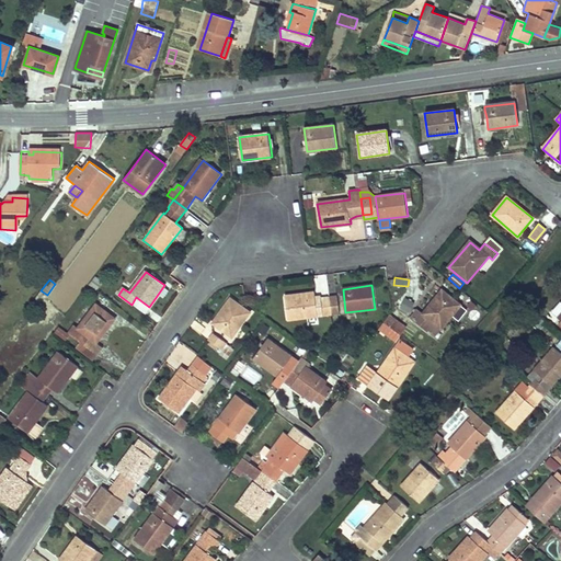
[(416,311),(412,316),(436,335),(453,317),(459,322),(468,312),(443,292),(423,313),(418,309),(416,311)]
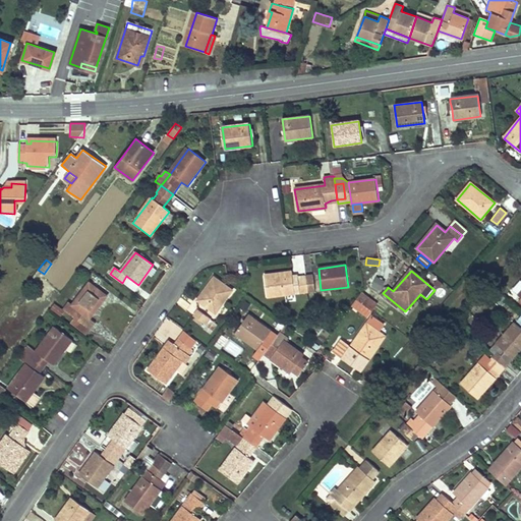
[(307,292),(306,277),(299,278),(298,276),(293,277),(292,272),(265,276),(268,297),(307,292)]
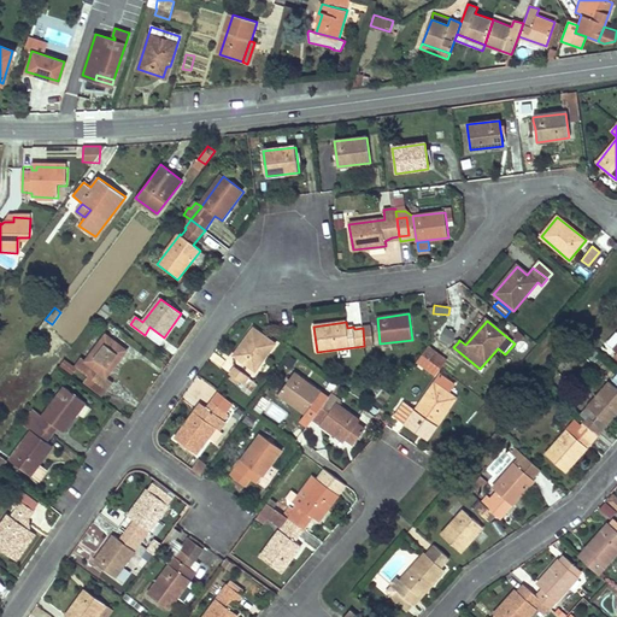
[(371,327),(363,328),(364,346),(372,345),(371,327)]
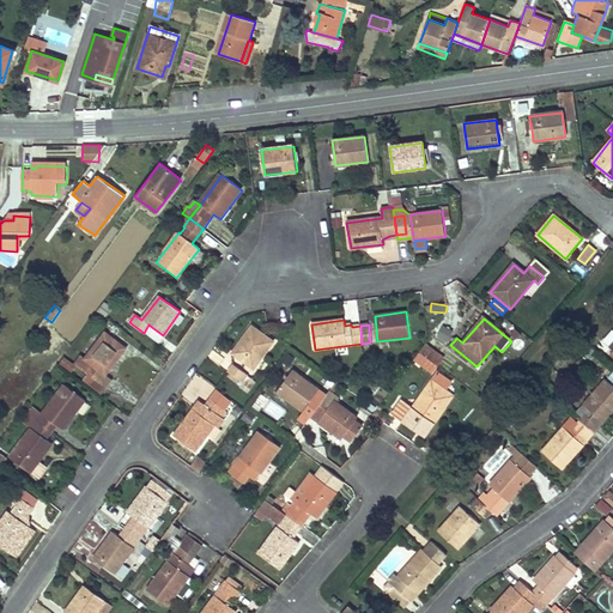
[(252,327),(232,353),(254,368),(272,341),(252,327)]
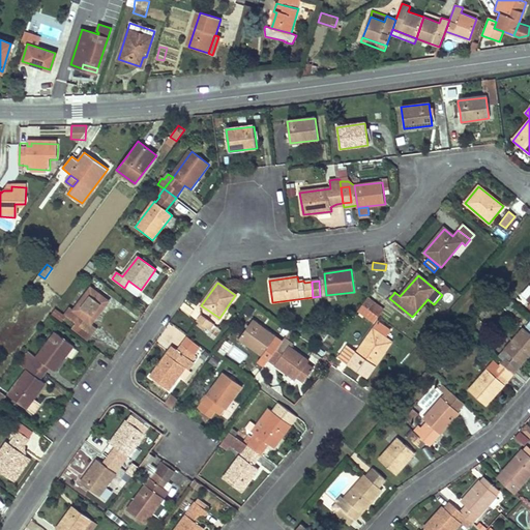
[(68,307),(64,314),(67,316),(77,323),(72,329),(87,341),(95,328),(90,323),(107,300),(89,288),(71,310),(68,307)]
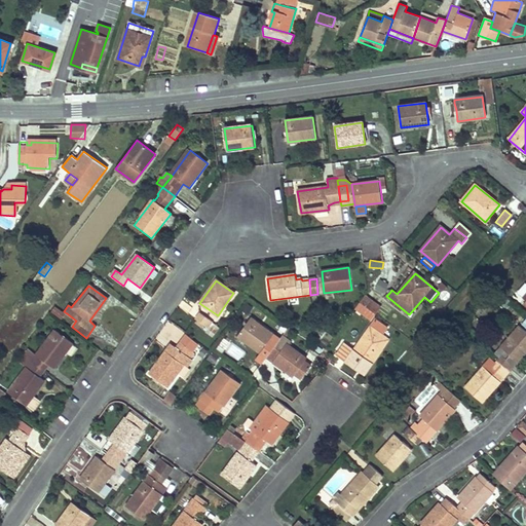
[(380,306),(365,296),(360,303),(375,314),(380,306)]
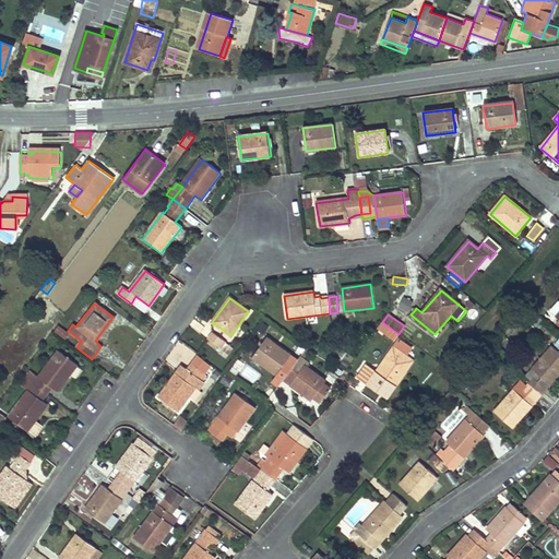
[(378,328),(394,340),(399,334),(382,322),(378,328)]
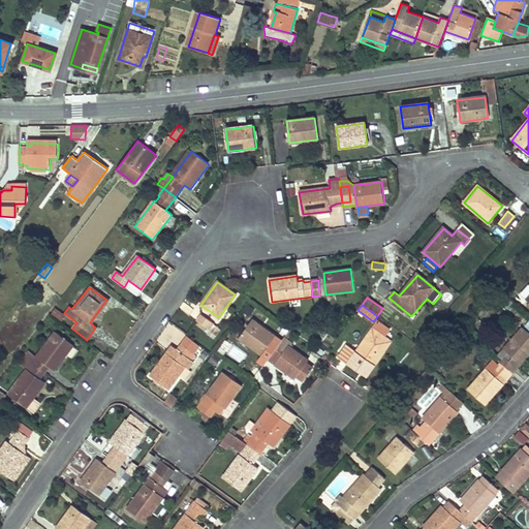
[(62,322),(67,315),(64,313),(56,308),(51,313),(62,322)]
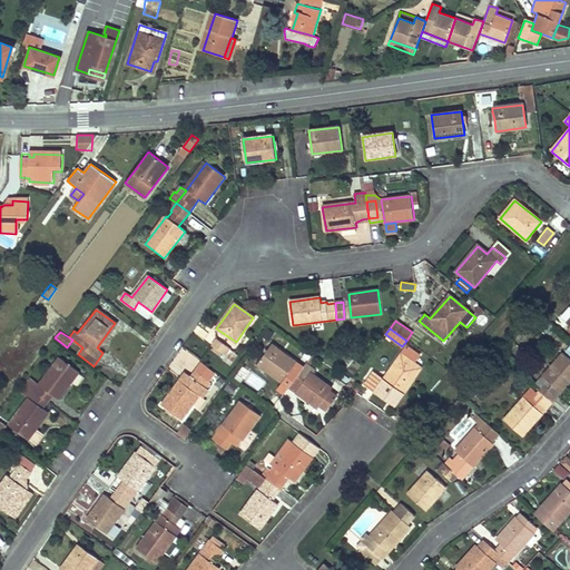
[(214,347),(212,350),(218,354),(220,352),(226,355),(231,350),(217,340),(212,346),(214,347)]
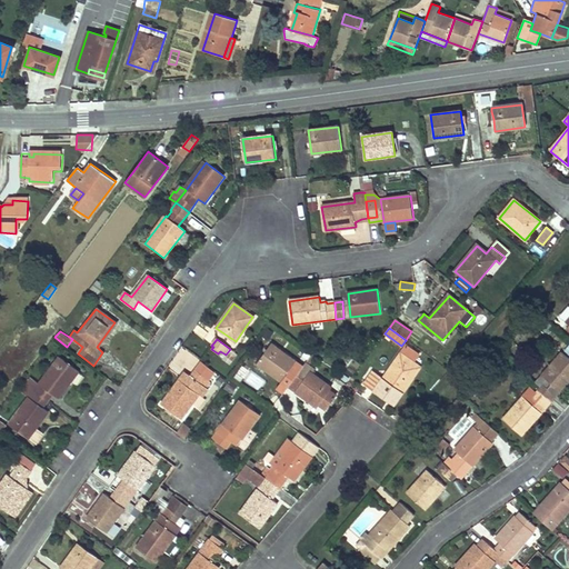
[(286,390),(289,386),(296,377),(288,371),(296,362),(270,343),(257,362),(282,381),(278,386),(286,390)]
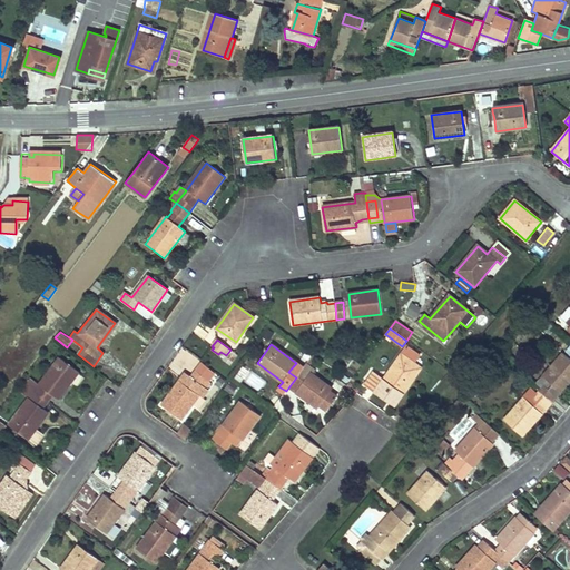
[(384,381),(377,376),(374,374),(365,387),(394,409),(421,369),(413,364),(419,356),(406,349),(386,377),(384,381)]
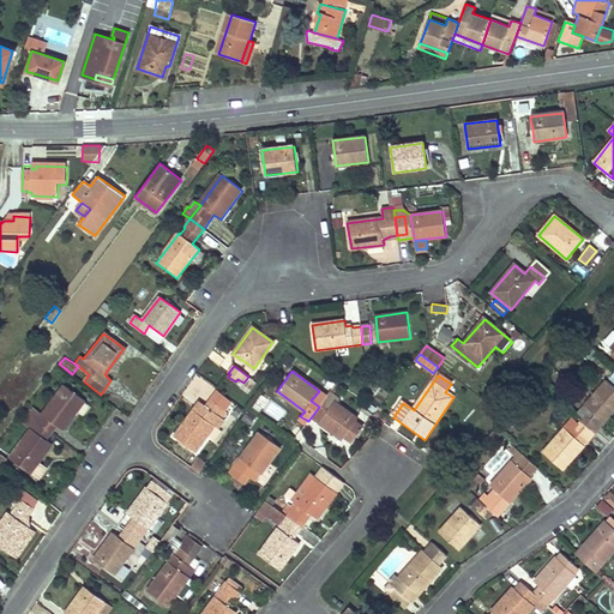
[(257,383),(248,377),(244,383),(241,386),(248,392),(257,383)]
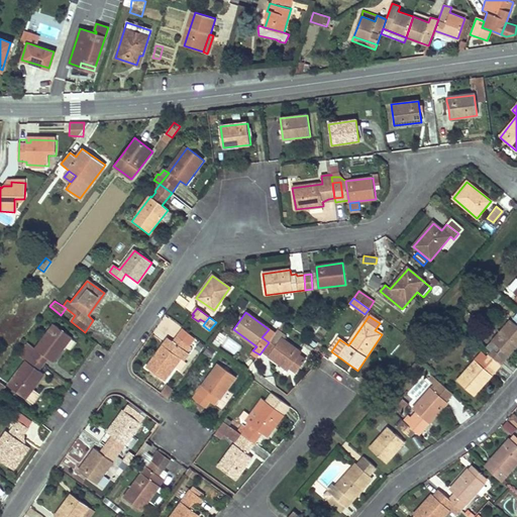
[(501,366),(506,360),(509,356),(516,346),(516,325),(512,321),(494,342),(498,346),(493,352),(488,357),(483,353),(457,382),(474,396),(492,376),(491,375),(495,371),(495,372),(501,366)]
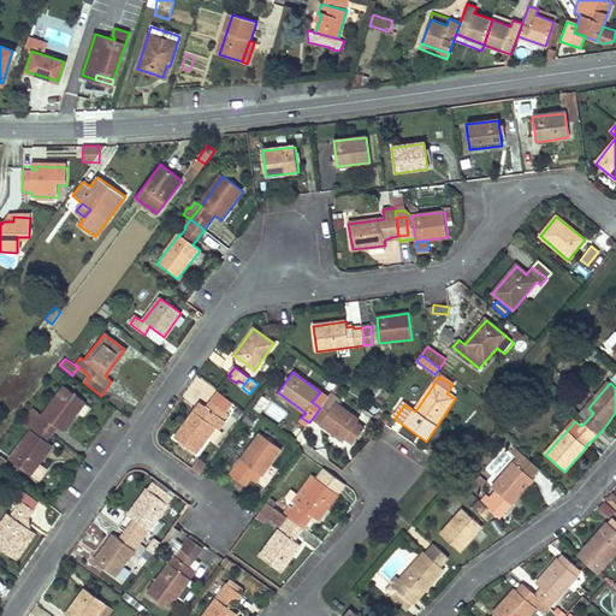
[(33,410),(27,418),(51,434),(57,427),(61,431),(83,402),(64,388),(42,415),(41,416),(33,410)]
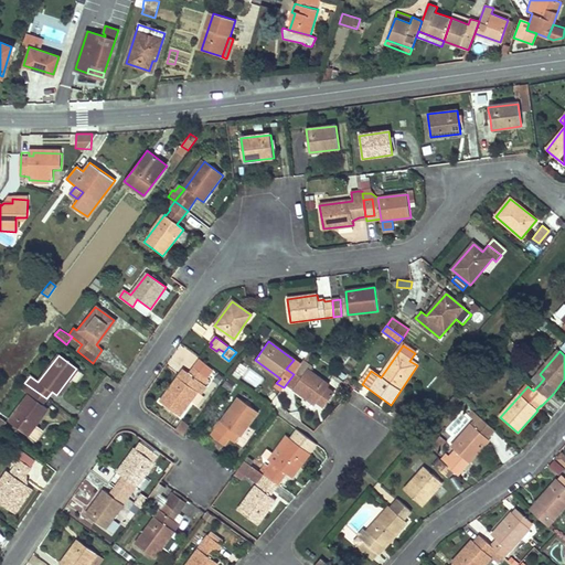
[(194,355),(189,363),(194,368),(200,360),(194,355)]
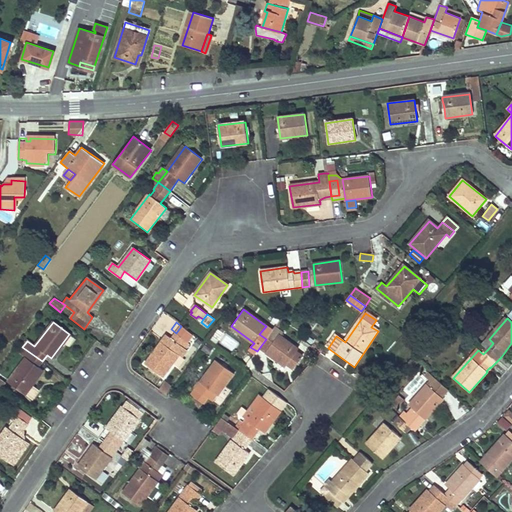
[(298,349),(281,336),(283,333),(275,326),(272,331),(266,339),(260,347),(286,366),(288,364),(294,368),(303,356),(297,351),(298,349)]
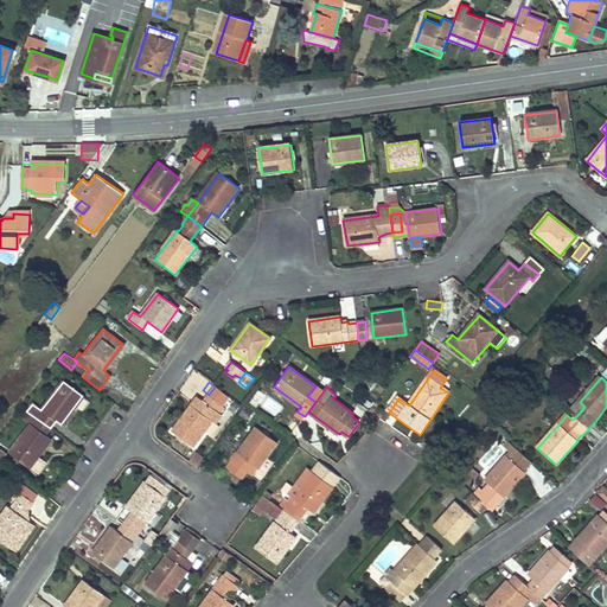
[(193,403),(172,433),(193,447),(211,421),(216,423),(221,416),(219,415),(224,409),(208,396),(203,402),(199,400),(196,404),(193,403)]
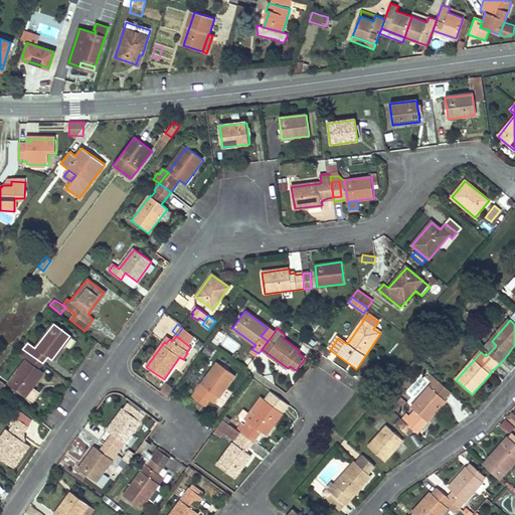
[(492,341),(486,347),(491,351),(496,345),(492,341)]
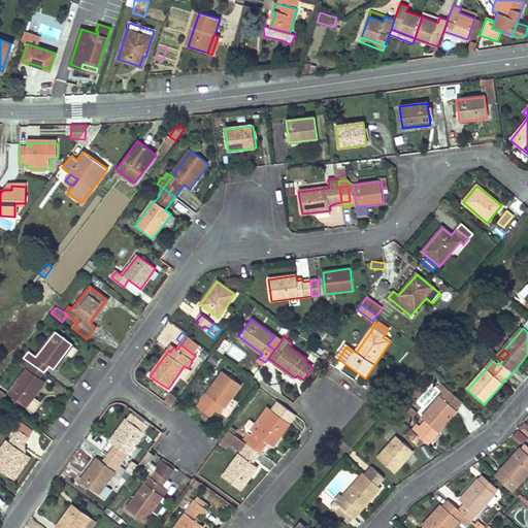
[(208,354),(204,351),(200,356),(205,359),(208,354)]
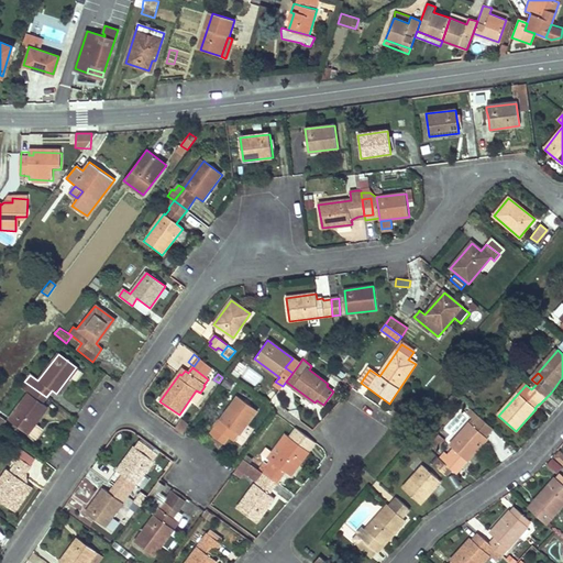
[(229,376),(223,384),(232,389),(238,383),(229,376)]
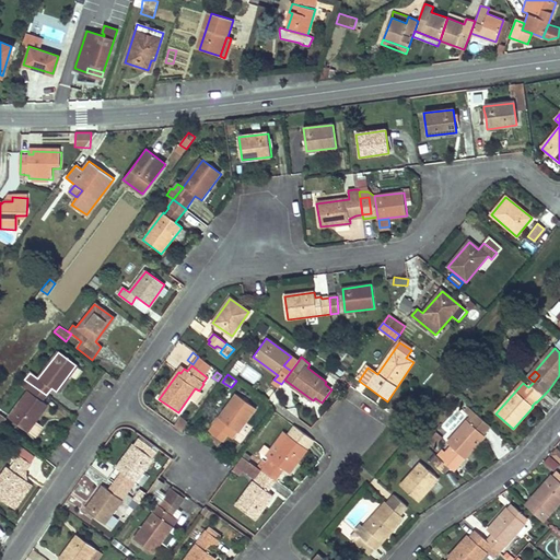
[(46,395),(24,380),(20,386),(27,392),(8,419),(26,433),(27,432),(35,438),(42,428),(34,422),(46,406),(42,401),(46,395)]
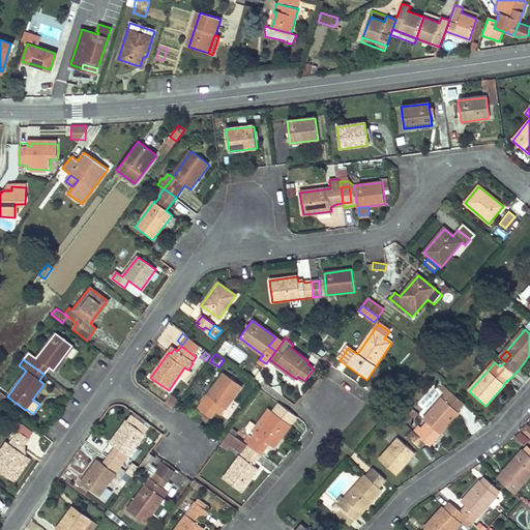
[(528,378),(519,370),(513,375),(524,383),(528,378)]
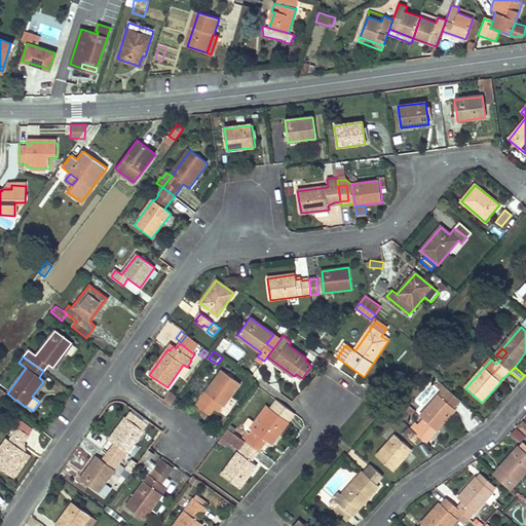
[(423,369),(418,374),(424,379),(429,374),(423,369)]
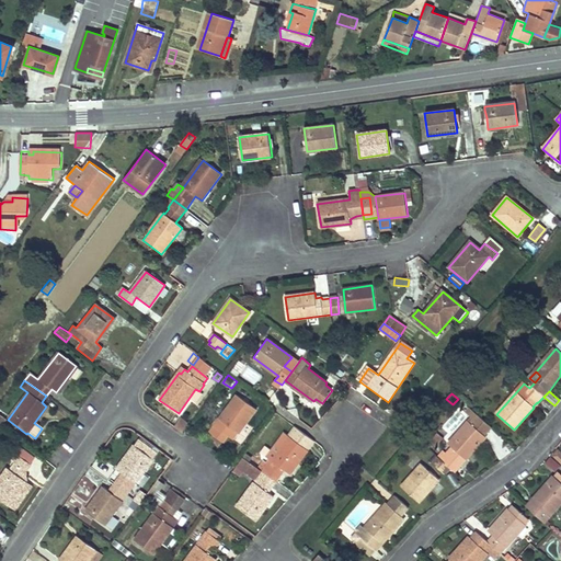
[(209,434),(214,436),(221,443),(222,444),(227,437),(230,439),(236,433),(238,434),(255,411),(237,397),(209,434)]
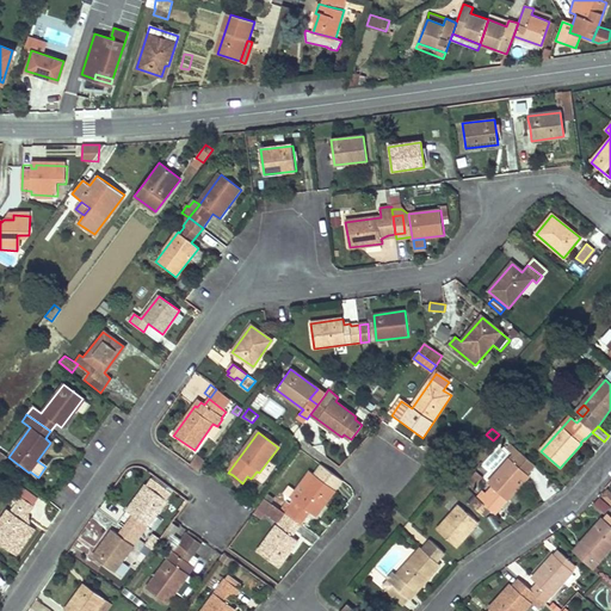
[(488,483),(494,489),(507,501),(529,477),(528,476),(536,468),(519,454),(512,462),(510,460),(488,483)]
